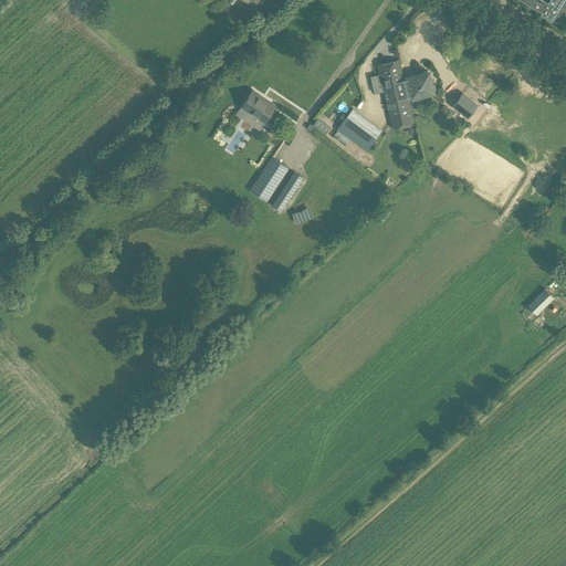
[(543,0),(520,0),(541,12),(547,2),(543,0)]
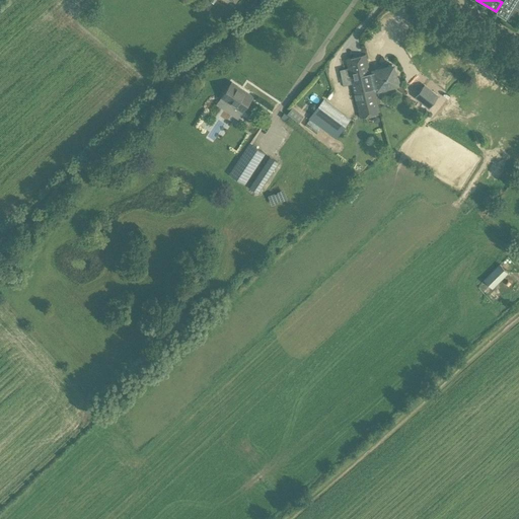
[(518,0),(503,0),(502,2),(496,11),(495,13),(505,19),(512,7),(518,10),(518,0)]
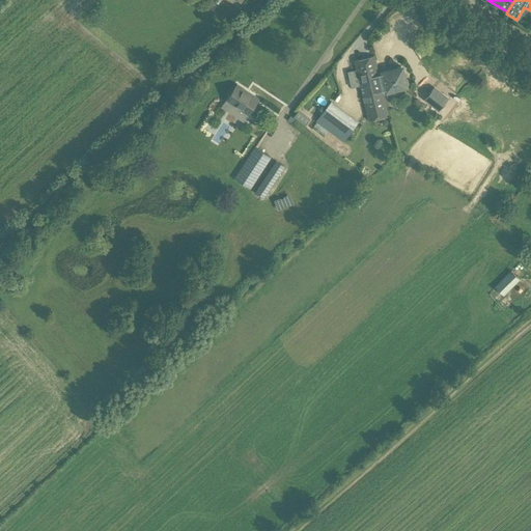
[(354,61),(360,86),(380,82),(378,74),(373,57),(354,61)]
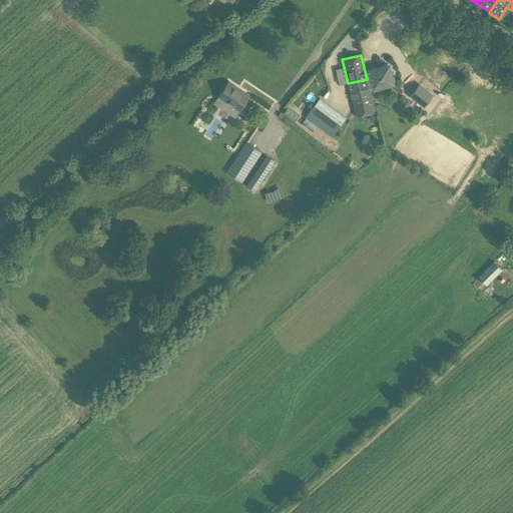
[(368,70),(365,71),(367,79),(369,89),(393,84),(388,65),(368,70)]
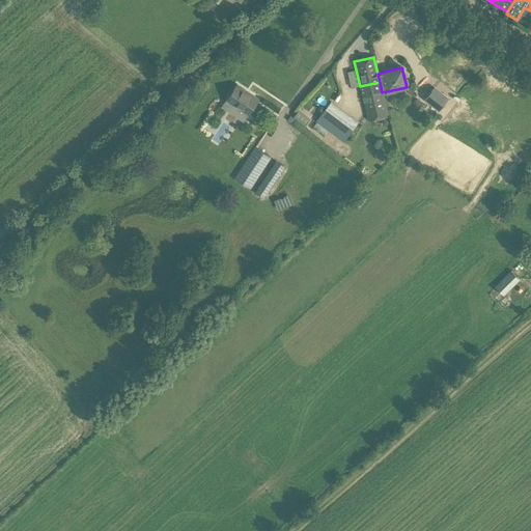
[(380,82),(360,86),(368,120),(388,115),(382,92),(380,82)]
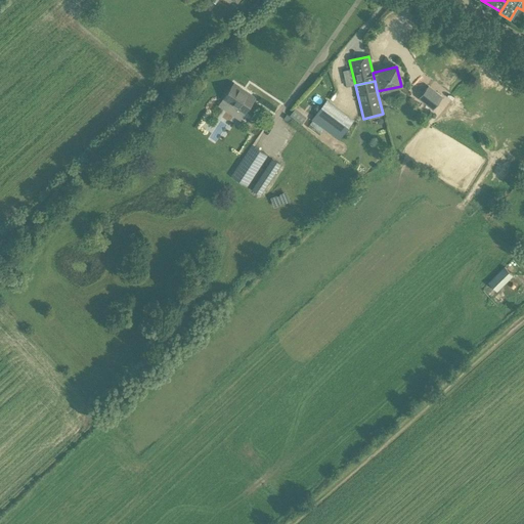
[(239,120),(244,114),(255,97),(233,83),(218,105),(239,120)]
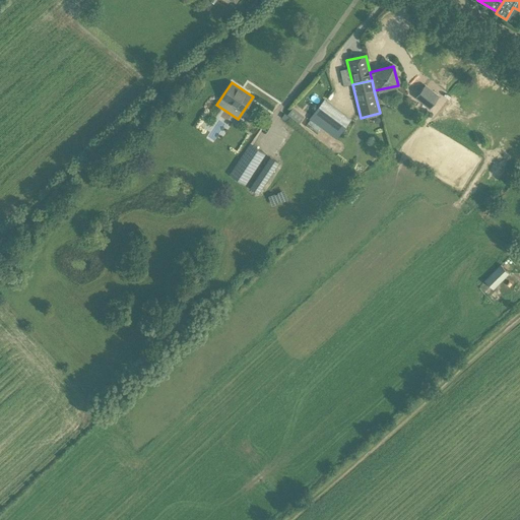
[(424,82),(415,93),(429,104),(437,93),(424,82)]
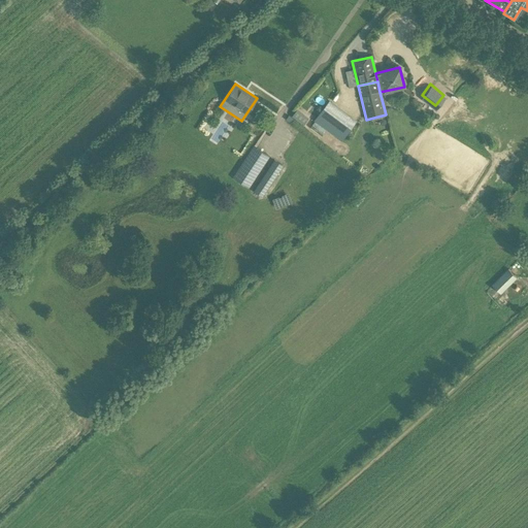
[(329,102),(315,122),(340,141),(353,126),(347,121),(349,117),(329,102)]
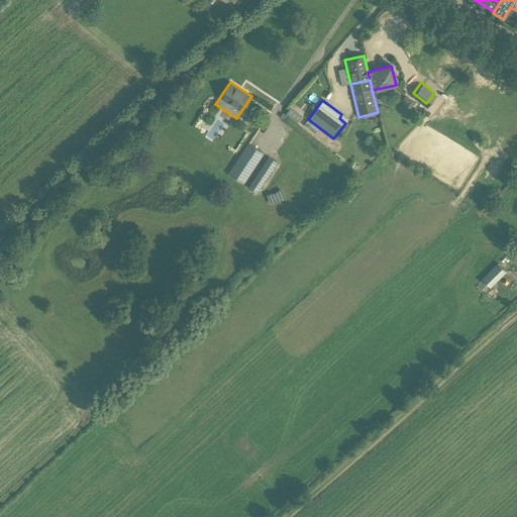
[(301,117),(290,109),(286,115),(297,122),(301,117)]
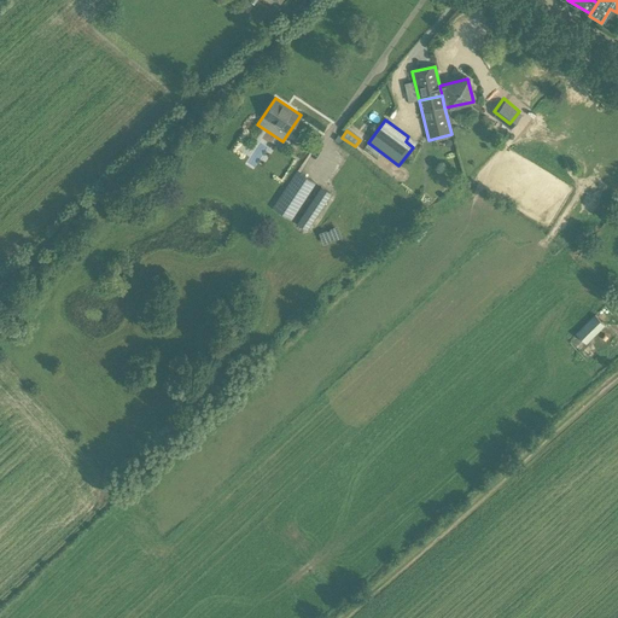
[(291,220),(316,182),(297,169),(272,208),(291,220)]
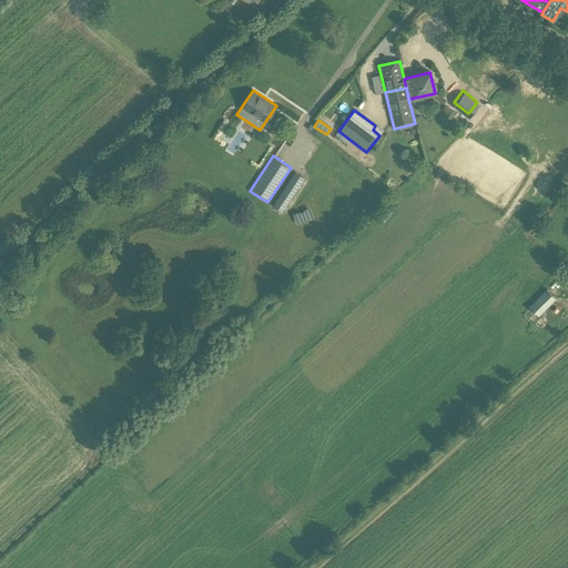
[(282,212),(305,178),(295,171),(272,205),(282,212)]
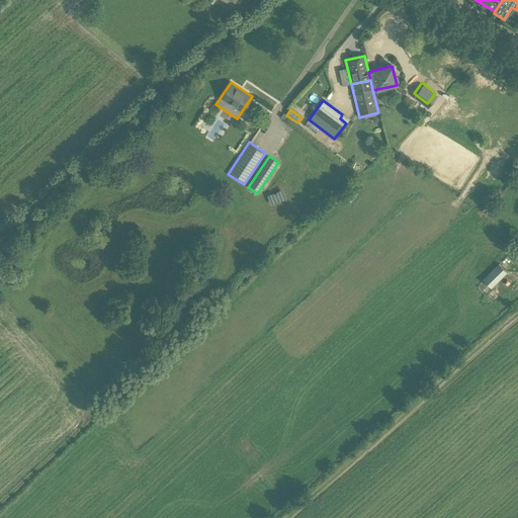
[(491,288),(506,273),(498,264),(482,280),(491,288)]
